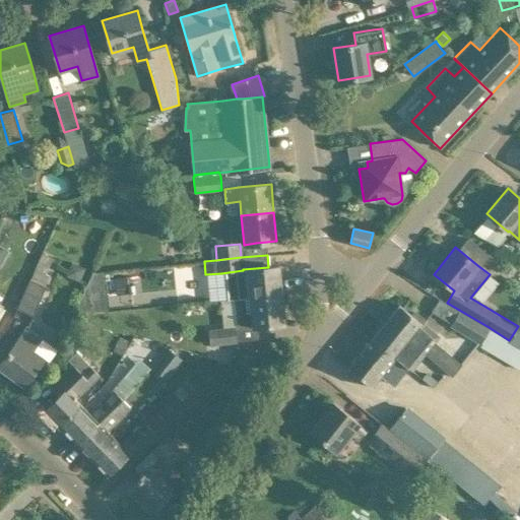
[(235,299),(235,300),(281,295),(279,266),(268,267),(243,269),(243,270),(221,273),(223,300),(235,299)]
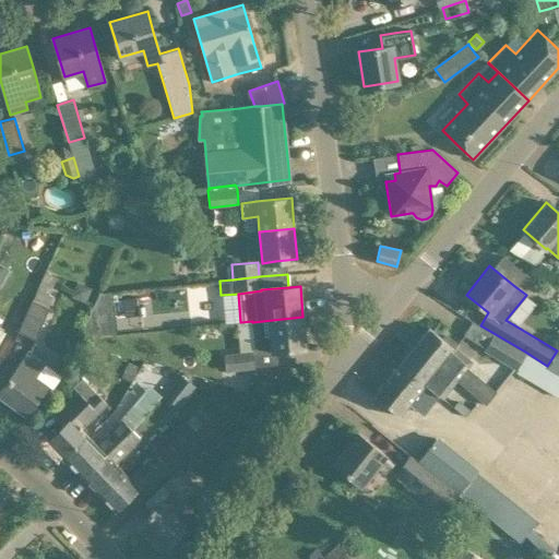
[(33,299),(19,331),(35,339),(49,307),(48,307),(52,296),(49,294),(37,289),(33,299)]
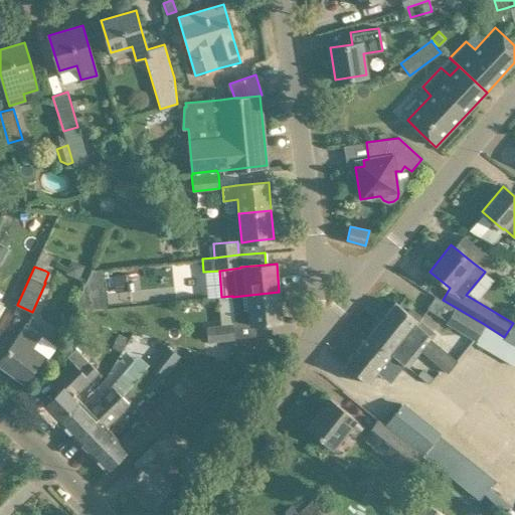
[(92,270),(72,312),(103,308),(99,269),(92,270)]
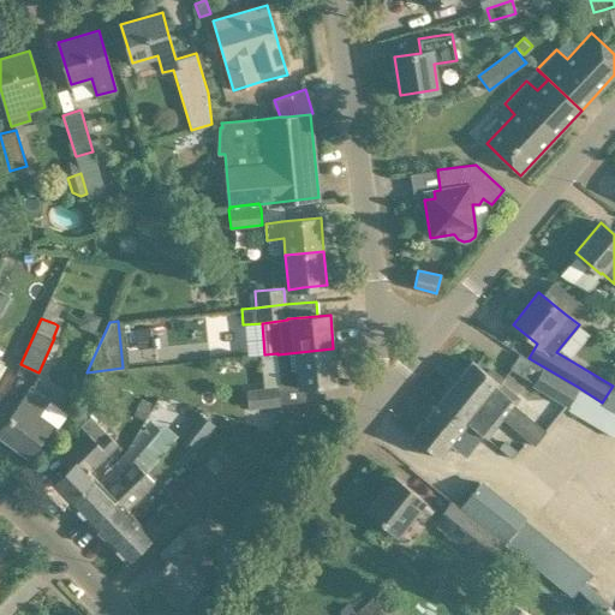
[(149,326),(135,328),(137,346),(151,345),(149,326)]
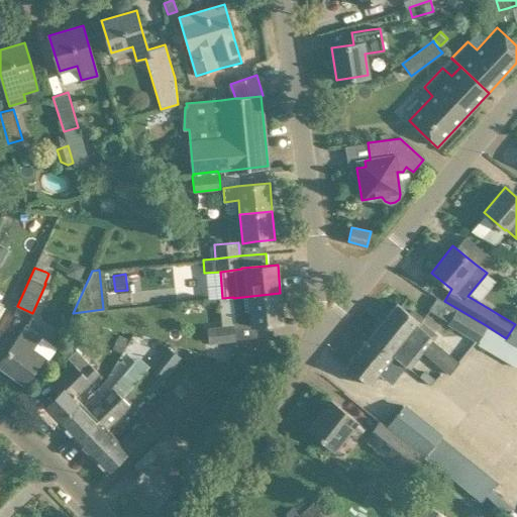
[(236,326),(256,324),(283,321),(280,293),(233,298),(236,326)]
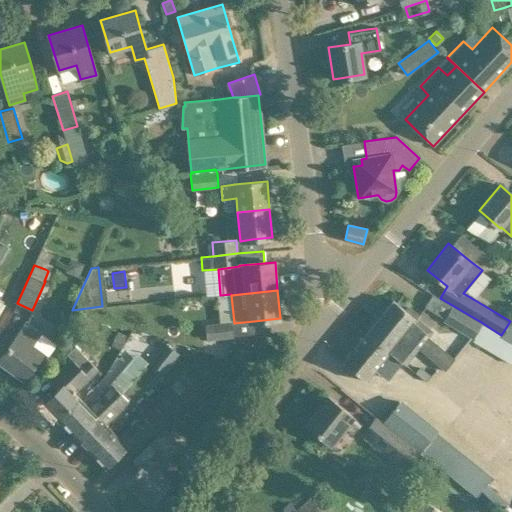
[(393,299),(379,316),(416,346),(426,354),(435,343),(425,335),(429,330),(415,318),(417,315),(408,308),(406,310),(393,299)]
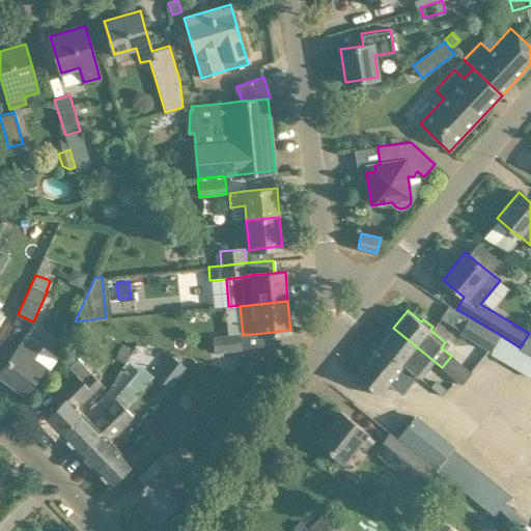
[(462,331),(462,332),(490,348),(499,334),(470,317),(462,331)]
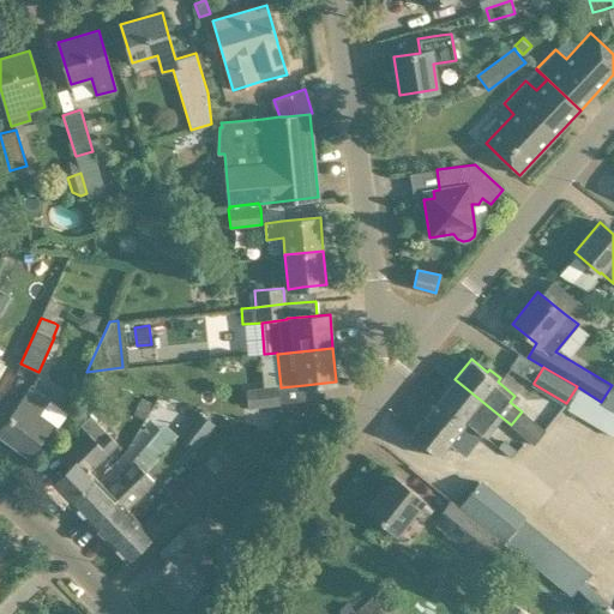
[(482,435),(499,415),(455,379),(439,398),(468,421),(467,422),(482,435)]
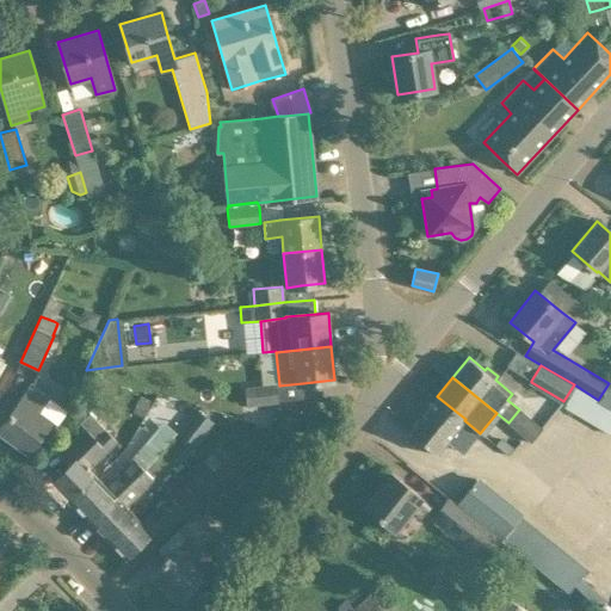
[(275,383),(245,386),(245,390),(246,406),(277,402),(275,383)]
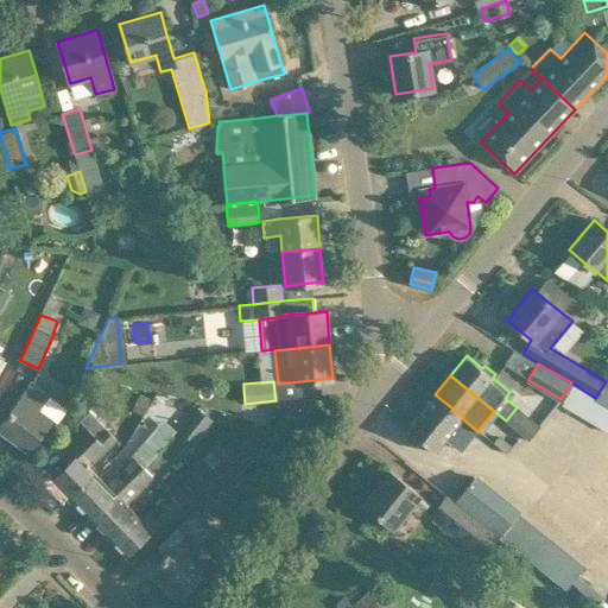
[(56,422),(67,409),(31,382),(0,424),(0,430),(27,450),(51,418),(56,422)]
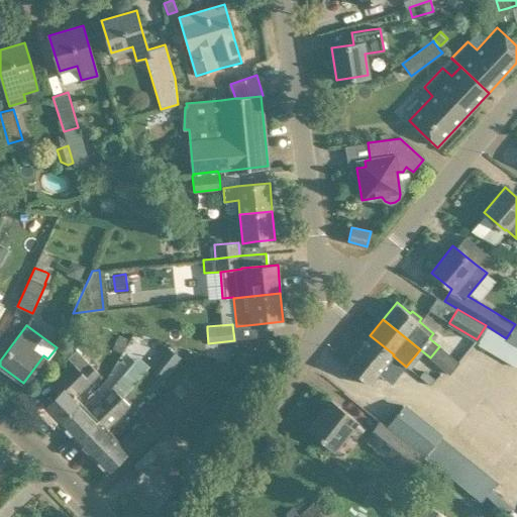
[(121,353),(129,338),(119,333),(112,348),(121,353)]
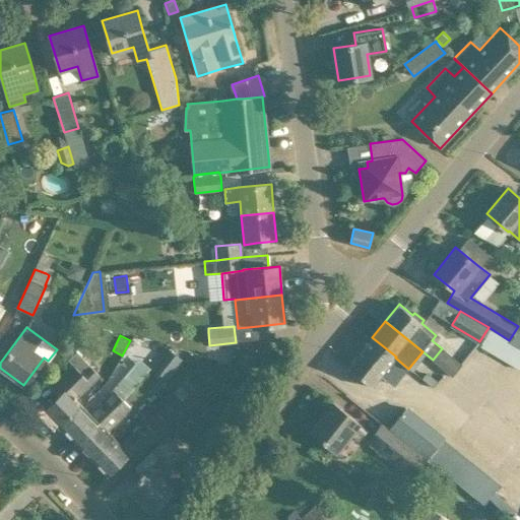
[(372,387),(395,358),(396,356),(372,337),(347,368),(372,387)]
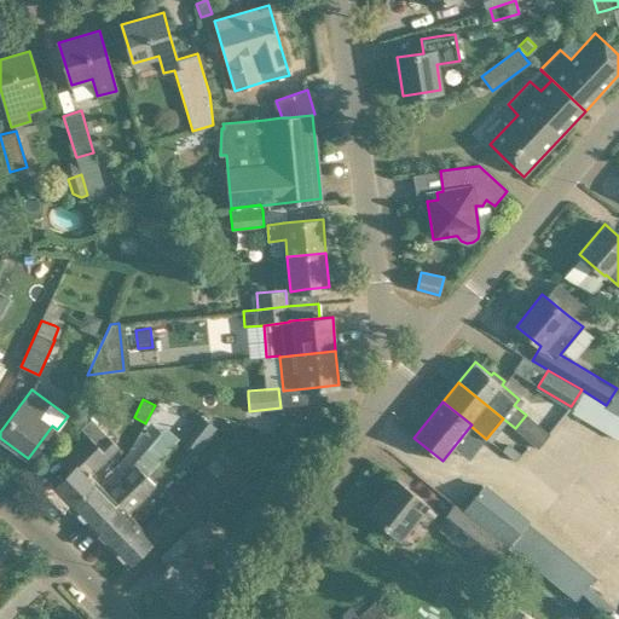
[(200,415),(181,438),(197,451),(215,428),(200,415)]
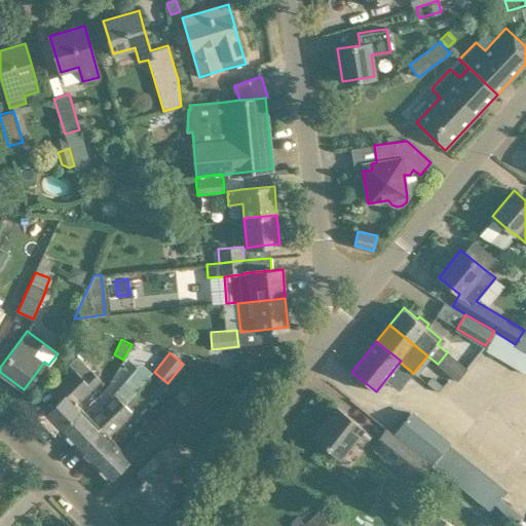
[(60,401),(44,415),(60,430),(82,409),(76,403),(101,380),(91,370),(80,359),(77,355),(69,364),(71,367),(73,368),(49,390),(60,401)]
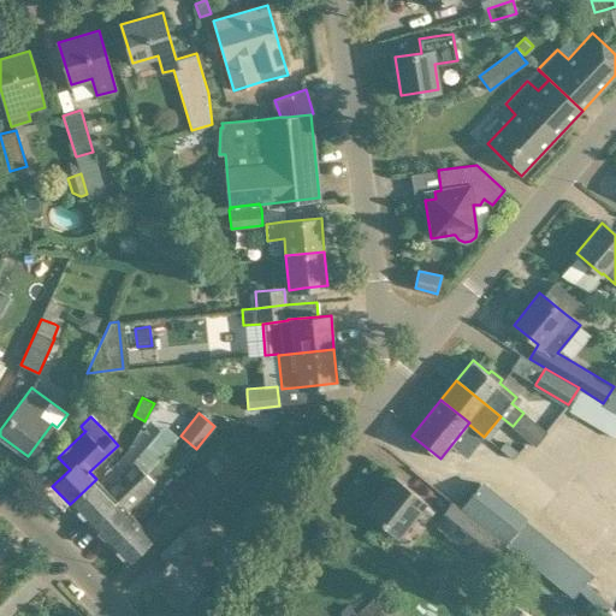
[(505,440),(499,449),(511,458),(517,451),(505,440)]
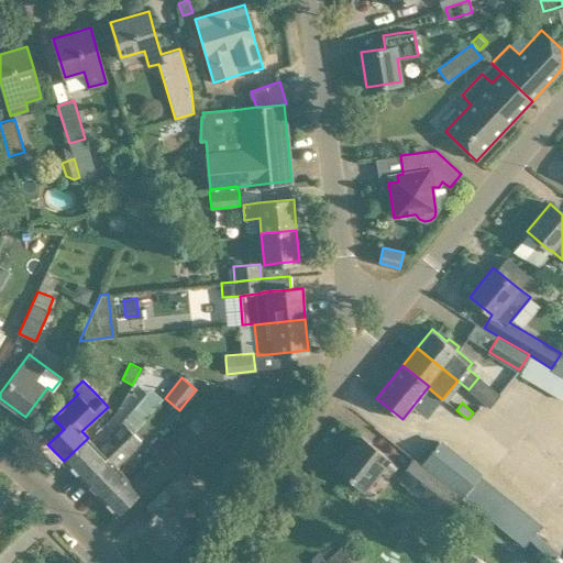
[(97,446),(88,438),(64,461),(83,481),(132,432),(133,433),(142,423),(147,417),(135,407),(122,422),(97,446)]
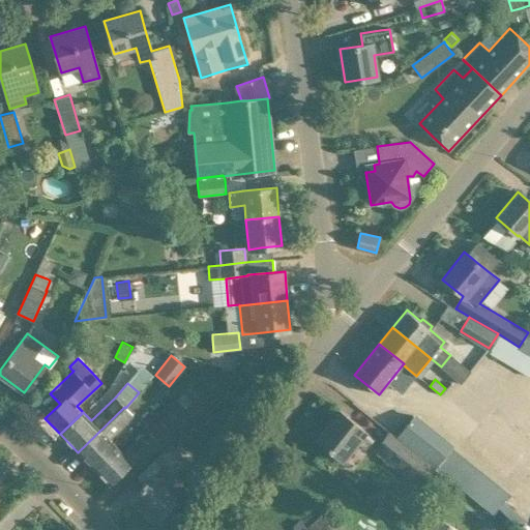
[(174,396),(153,416),(168,431),(187,410),(174,396)]
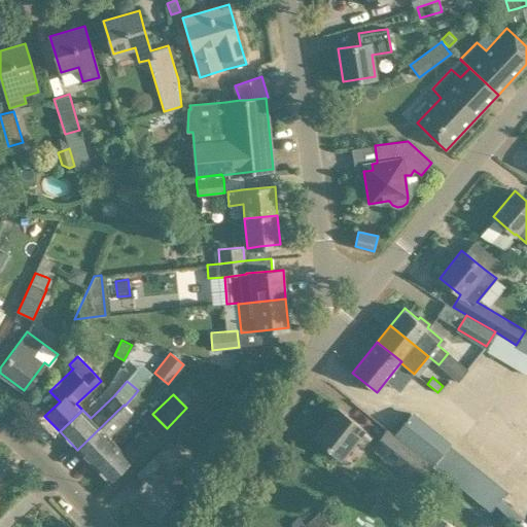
[(141,406),(133,396),(125,406),(124,405),(77,450),(94,467),(117,445),(109,436),(133,414),(132,413),(141,406)]
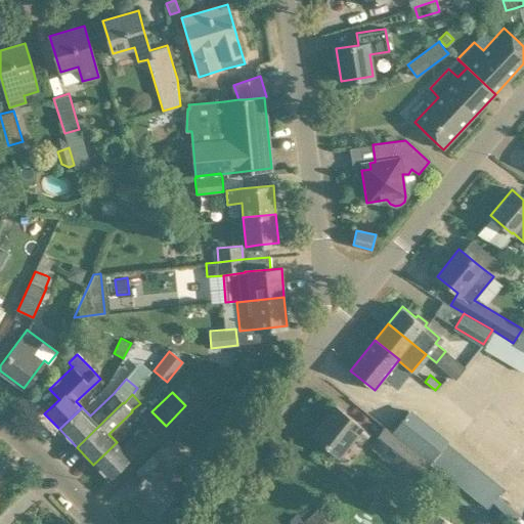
[(312,434),(328,446),(339,455),(353,438),(360,444),(369,434),(361,427),(335,405),(312,434)]
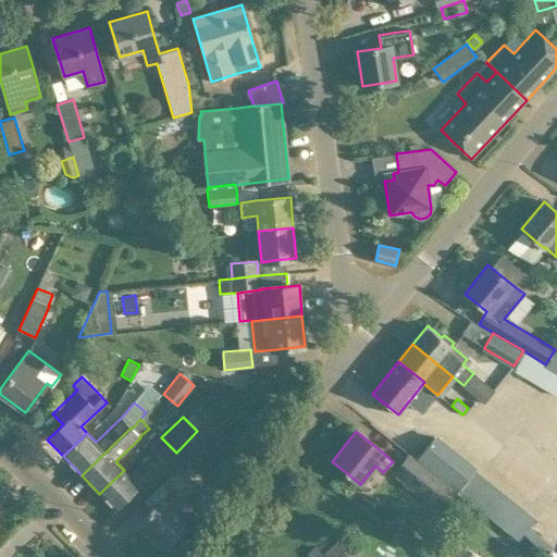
[(435,435),(416,459),(458,492),(508,532),(518,540),(535,518),(474,470),(477,467),(435,435)]
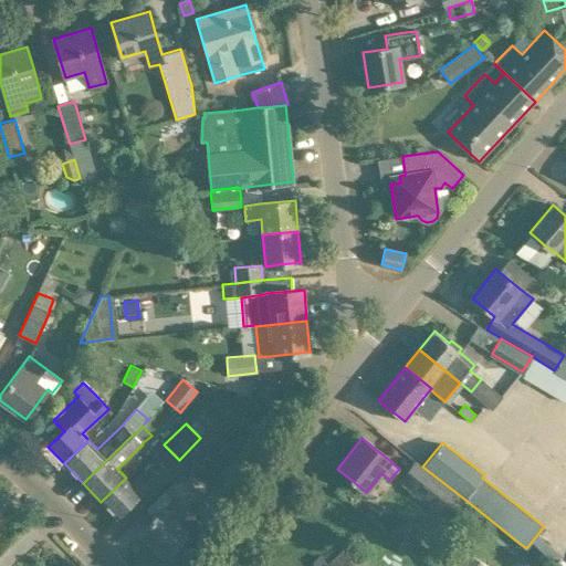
[(415,460),(399,479),(451,519),(465,500),(422,467),(416,461),(415,460)]
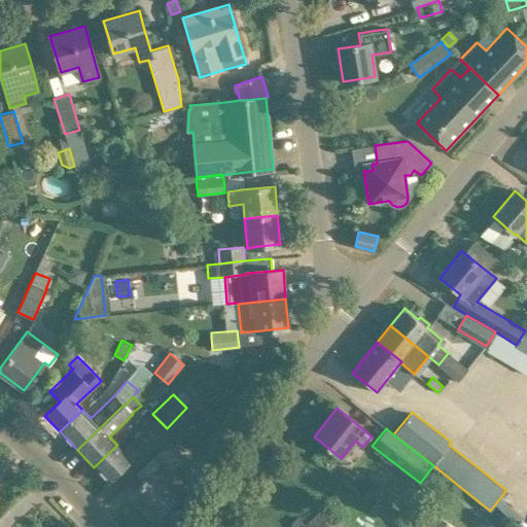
[(152,475),(151,473),(131,494),(153,518),(175,497),(165,487),(175,478),(172,476),(188,460),(169,441),(152,456),(162,465),(152,475)]
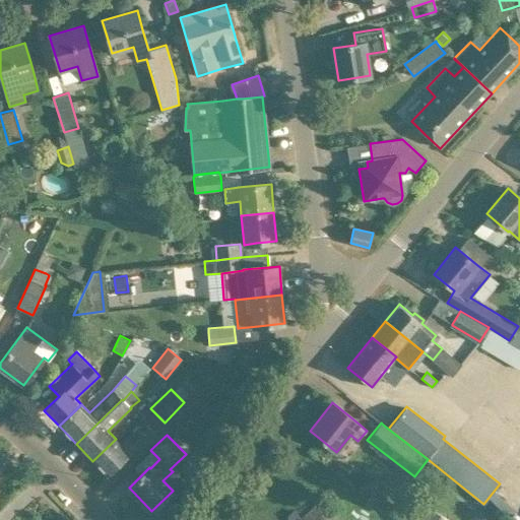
[(116,439),(92,461),(108,476),(122,462),(130,454),(121,445),(116,439)]
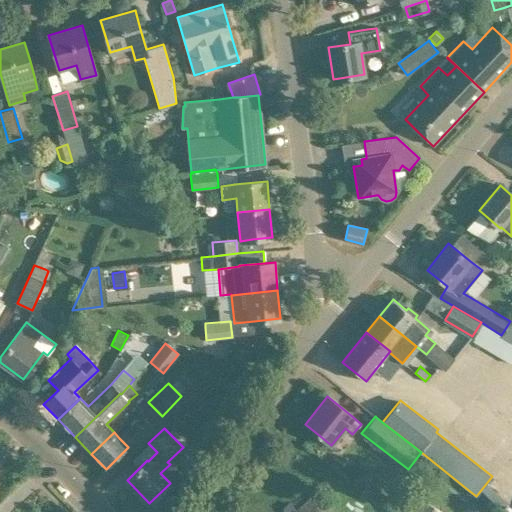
[(289,511),(335,511),(314,489),(289,511)]
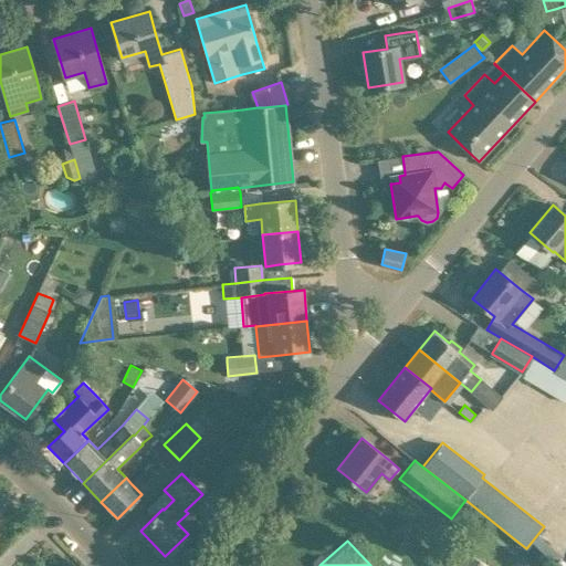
[(492,565),(457,545),(443,565),(492,565)]
